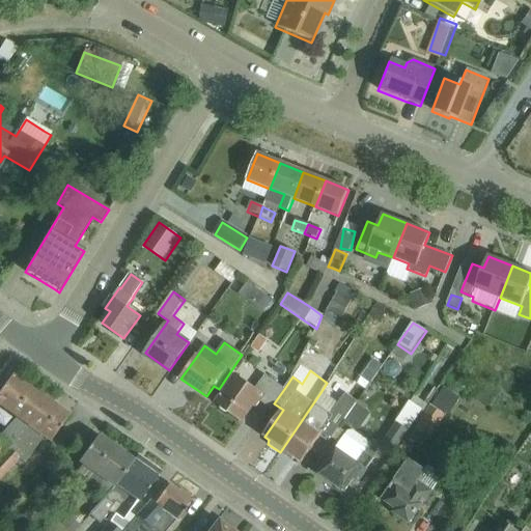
[(22,401),(31,389),(11,374),(0,390),(0,408),(5,412),(16,397),(22,401)]
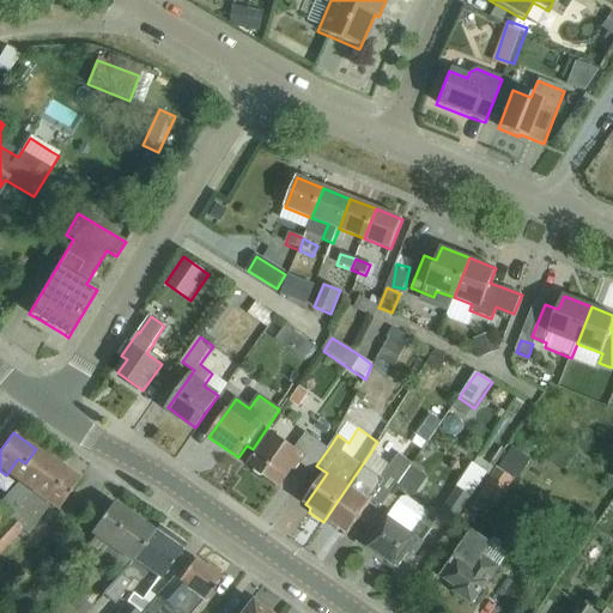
[(313,472),(316,466),(328,449),(307,434),(295,449),(273,435),(250,466),(280,486),(292,468),(296,471),(301,463),(313,472)]
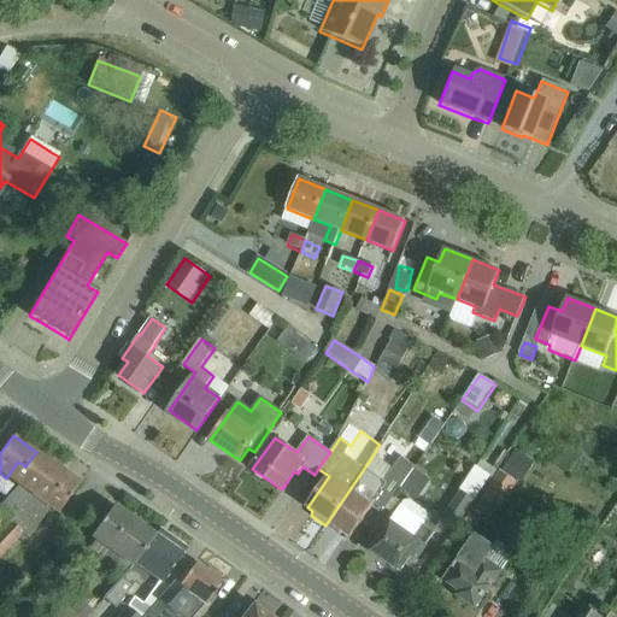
[(18,462),(6,479),(18,487),(34,498),(59,469),(36,452),(25,466),(18,462)]
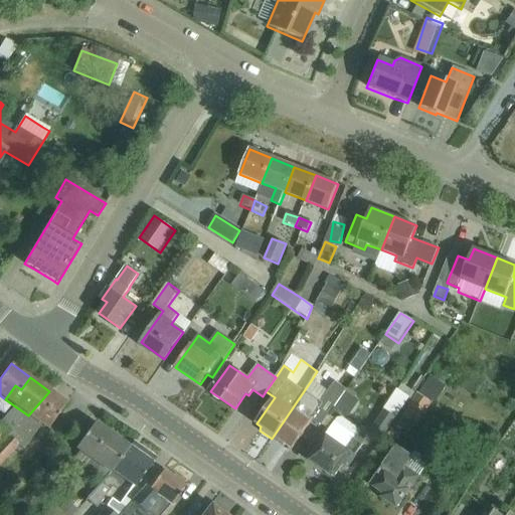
[(312,379),(272,439),(284,447),(288,446),(292,448),(312,419),(322,426),(347,390),(335,382),(328,391),(312,379)]
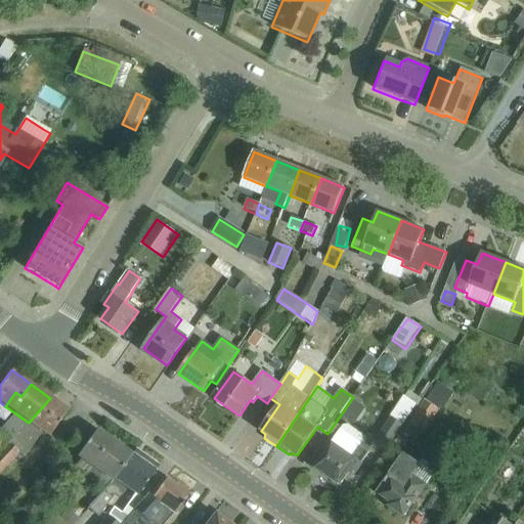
[(409,391),(391,418),(374,443),(385,450),(421,398),(409,391)]
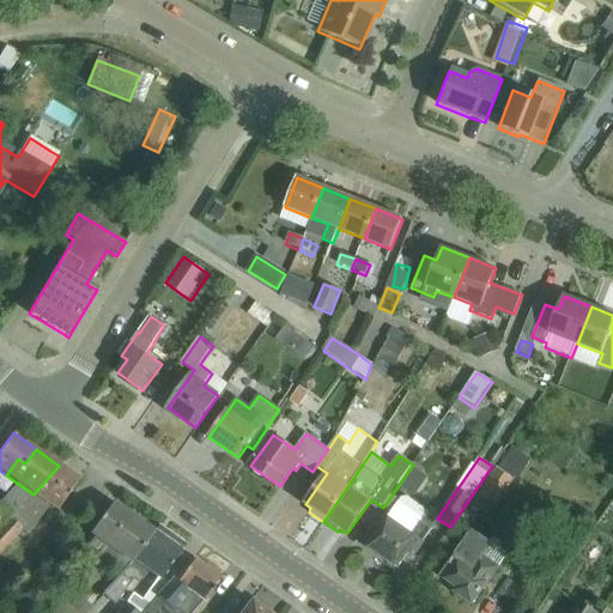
[(34,495),(48,504),(56,510),(79,480),(59,466),(34,495)]
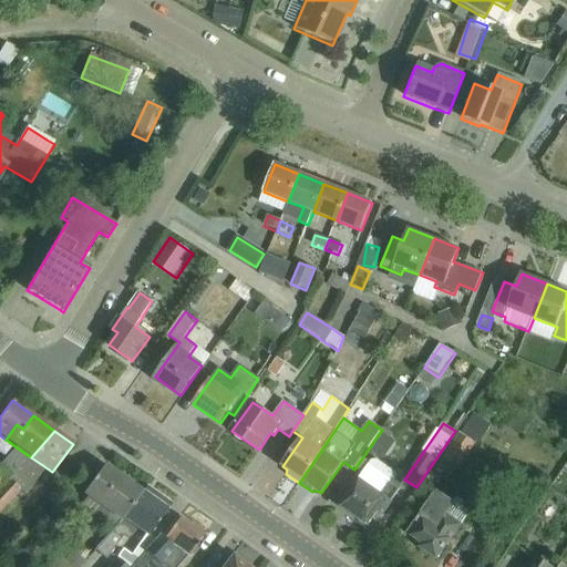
[(460,433),(443,457),(457,467),(475,443),(460,433)]
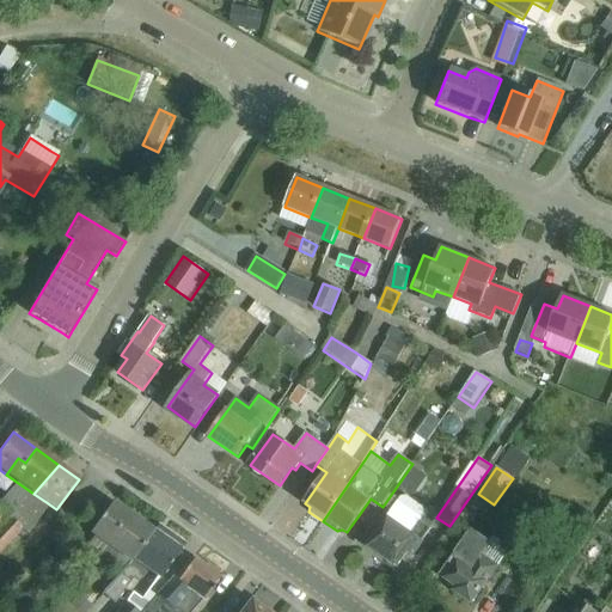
[(0,532),(34,494),(18,483),(0,501),(0,532)]
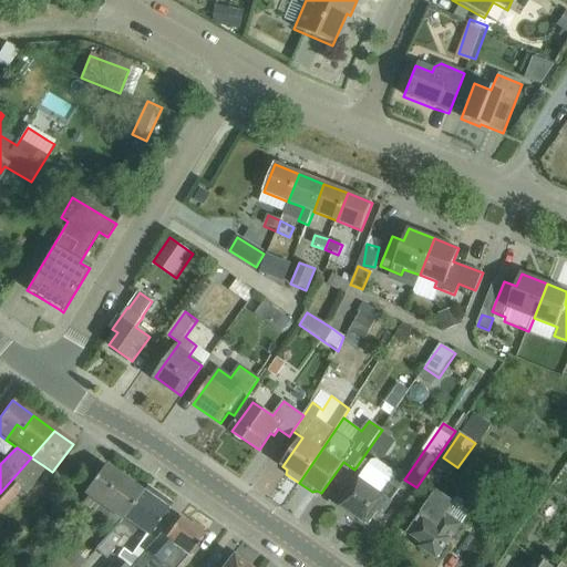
[(31,457),(0,493),(0,509),(19,490),(24,495),(38,476),(44,466),(31,457)]
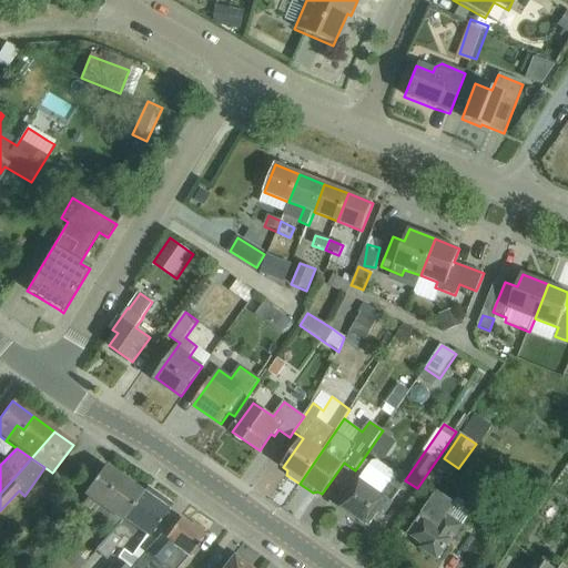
[(358,479),(340,507),(367,526),(377,513),(383,516),(392,504),(391,503),(399,490),(389,484),(392,480),(394,477),(393,472),(377,462),(373,462),(369,466),(359,480),(358,479)]
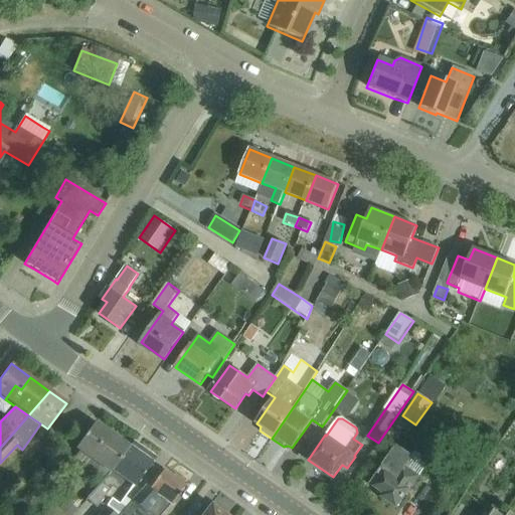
[(90,470),(104,481),(111,472),(129,447),(95,422),(76,449),(79,451),(73,459),(90,470)]
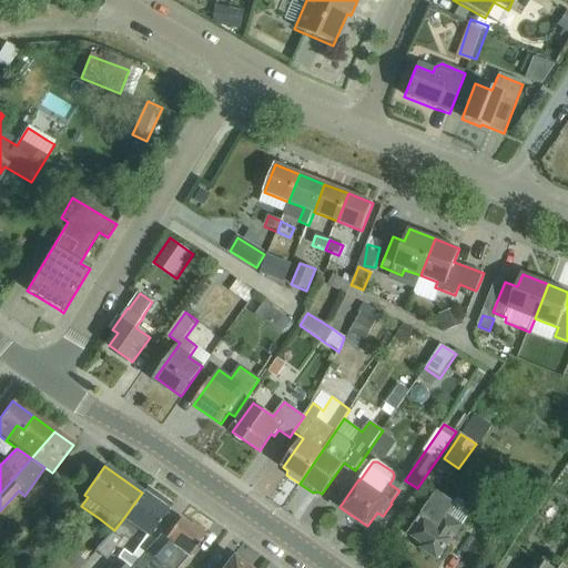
[(122,520),(114,530),(104,541),(94,553),(107,561),(115,548),(131,525),(145,536),(148,537),(165,513),(166,510),(163,508),(165,505),(155,498),(153,501),(142,493),(122,520)]
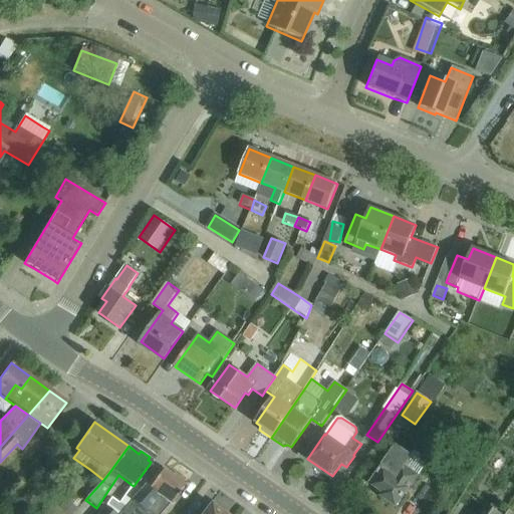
[(416,452),(412,458),(396,446),(369,483),(383,492),(380,496),(396,506),(411,486),(414,489),(422,479),(418,476),(429,461),(416,452)]
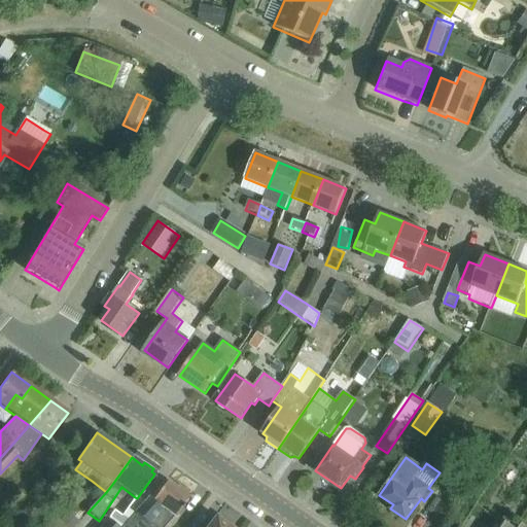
[(115,513),(101,526),(123,526),(148,498),(151,500),(164,483),(153,476),(137,498),(135,497),(121,517),(115,513)]
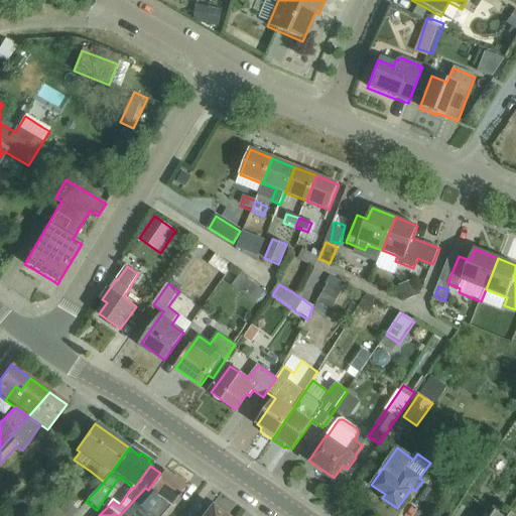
[(145,488),(120,515),(148,515),(145,513),(159,498),(171,506),(184,487),(181,485),(183,482),(174,475),(171,478),(162,472),(149,491),(148,490),(145,488)]
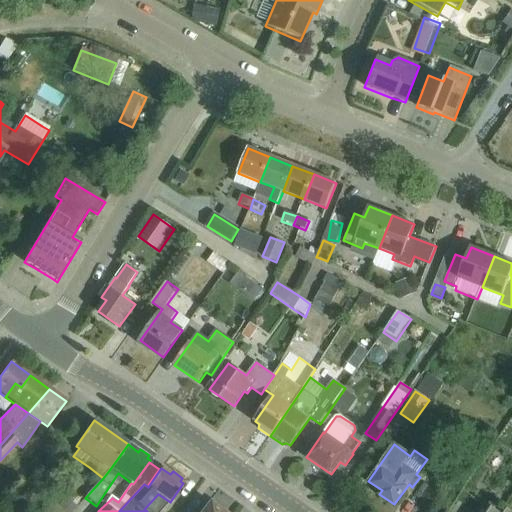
[(43,511),(72,511),(80,504),(68,494),(57,506),(53,502),(43,511)]
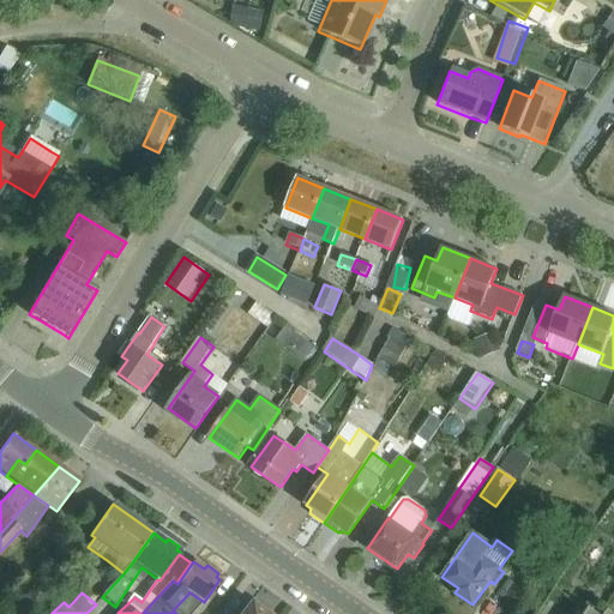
[(268,613),(264,611),(266,608),(257,601),(254,603),(251,601),(240,613),(268,613)]
